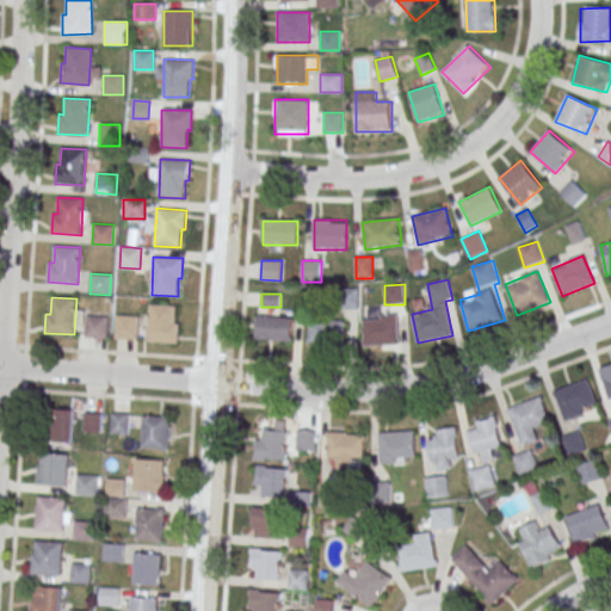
[(148,341),(178,343),(179,322),(176,322),(177,304),(150,303),(148,341)]
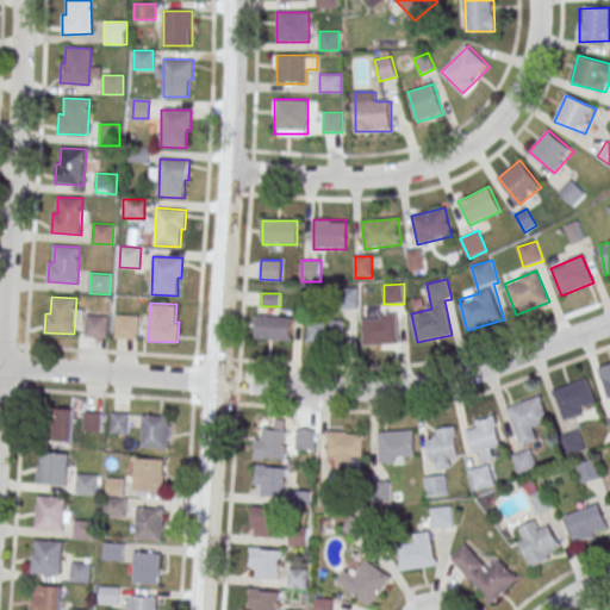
[(87,313),(109,315),(107,338),(85,336),(87,313)]
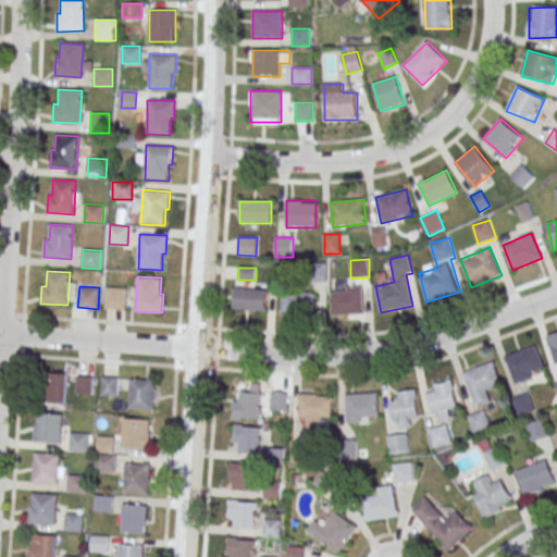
[(107,286),(126,288),(124,310),(104,308),(107,286)]
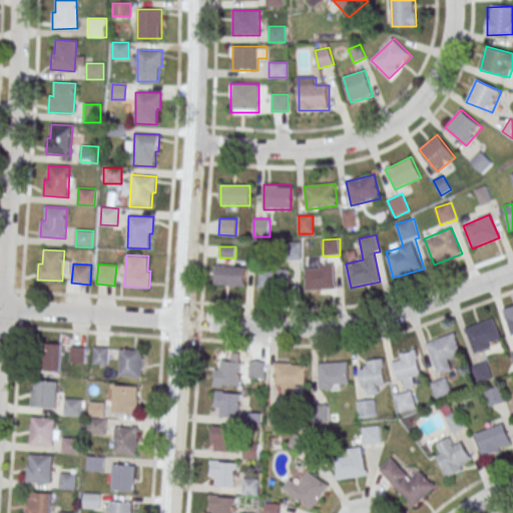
[(335,265),(306,265),(306,291),(335,291),(335,265)]
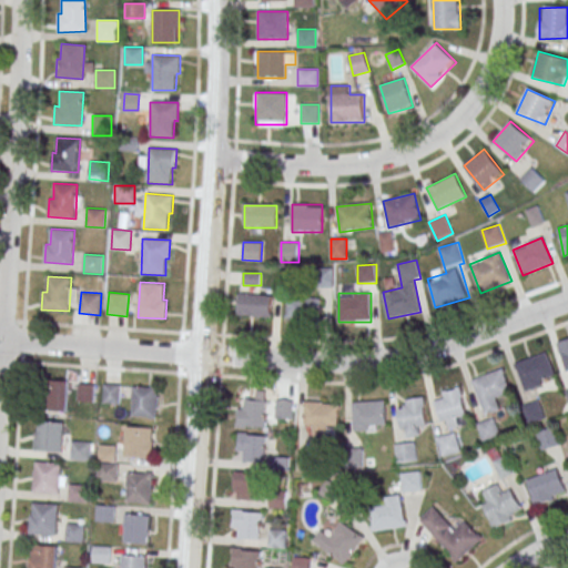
[(272,316),(272,294),(237,294),(237,316),(272,316)]
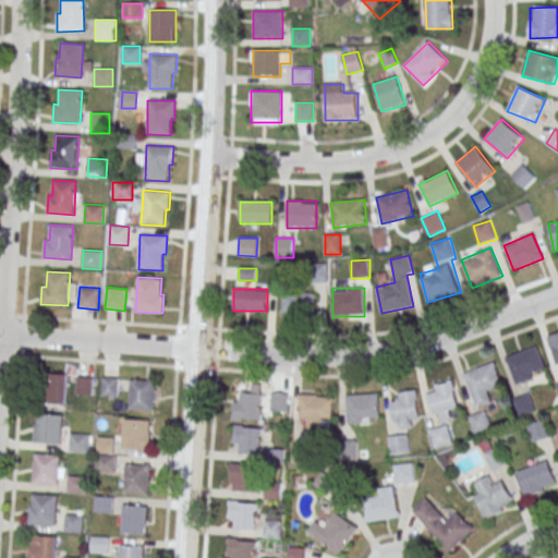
[(315,313),(315,293),(282,293),(282,313),(315,313)]
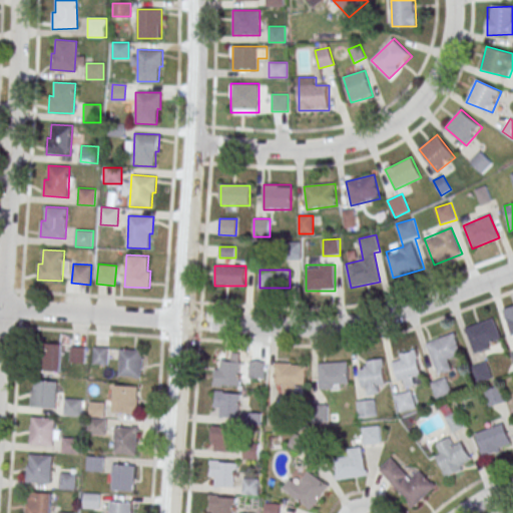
[(475,354),(504,344),(494,318),(466,328),(475,354)]
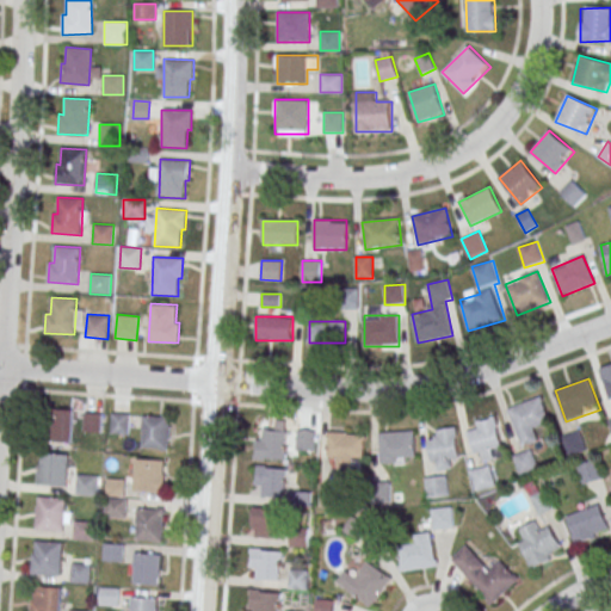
[(508,408),(523,445),(544,438),(538,425),(550,421),(541,396),(508,408)]
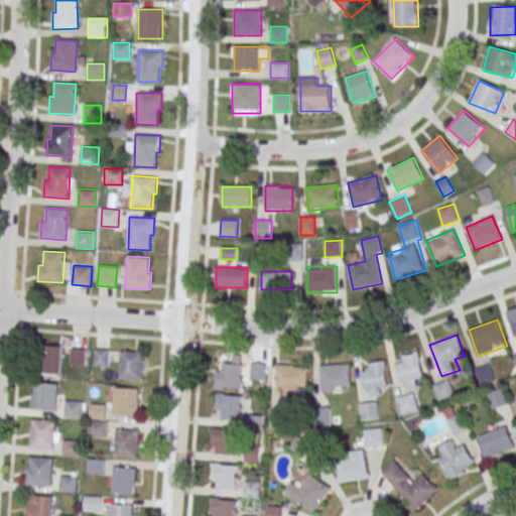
[(61,373),(61,346),(42,346),(42,373),(61,373)]
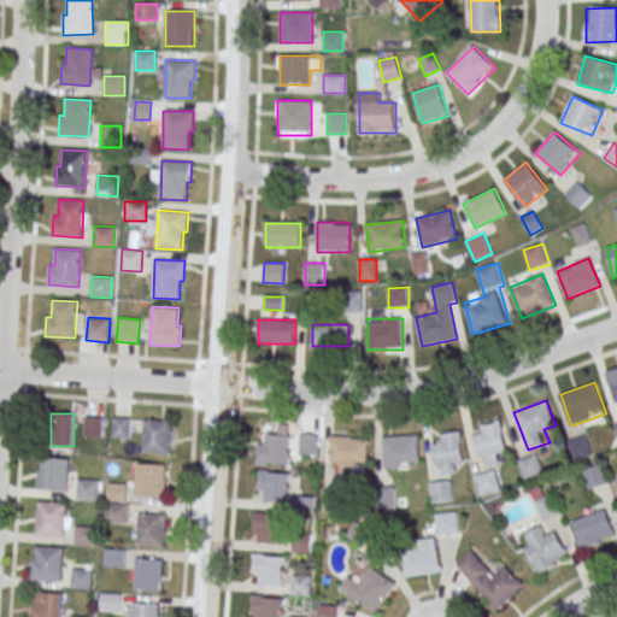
[(84,436),(101,436),(101,417),(84,417),(84,436)]
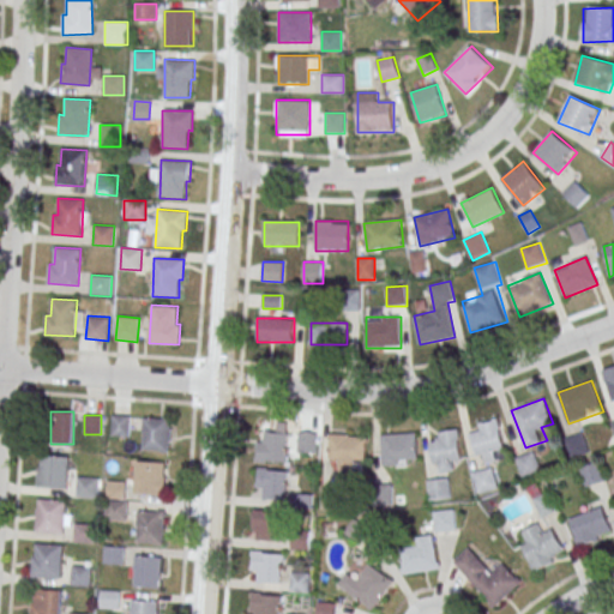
[(130,415),(113,415),(113,435),(130,435),(130,415)]
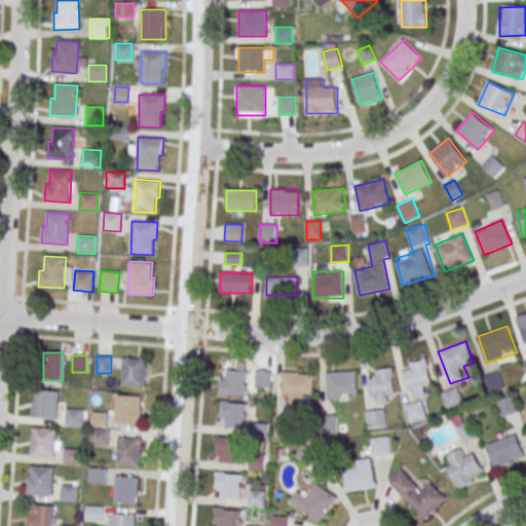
[(123,358),(146,359),(144,385),(123,384),(124,370),(123,369),(123,358)]
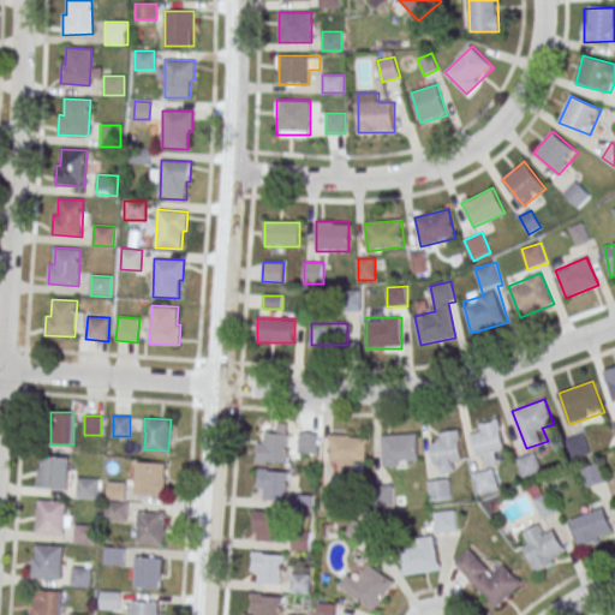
[(508,459),(500,421),(471,427),(479,466),(508,459)]
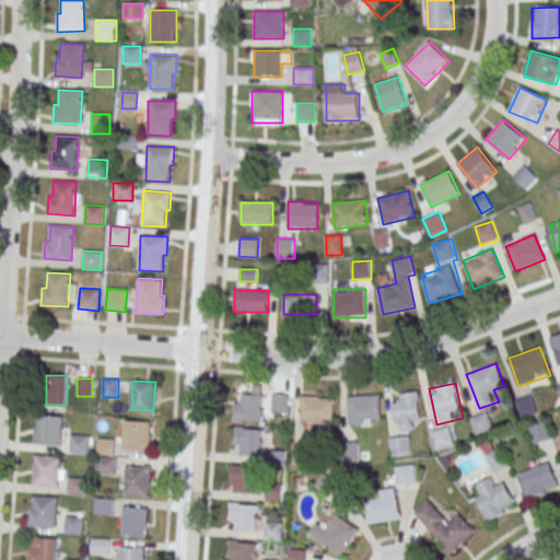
[(234,421),(263,421),(263,386),(248,386),(248,396),(234,396),(234,421)]
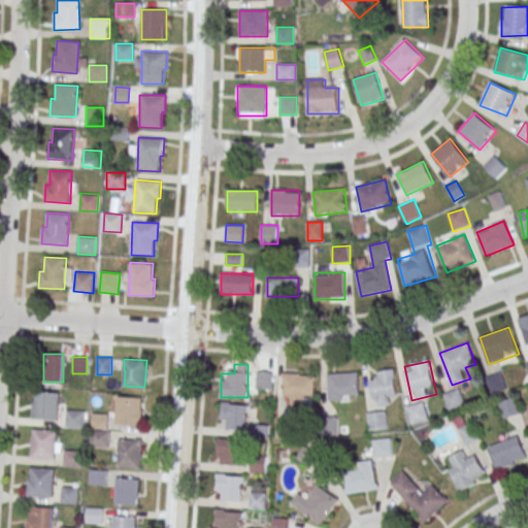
[(256,389),(272,389),(272,371),(256,371),(256,389)]
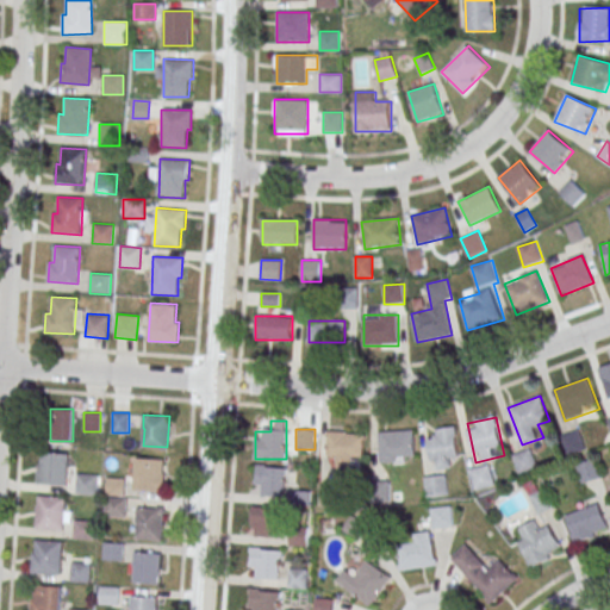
[(429,467),(456,467),(456,429),(429,429),(429,467)]
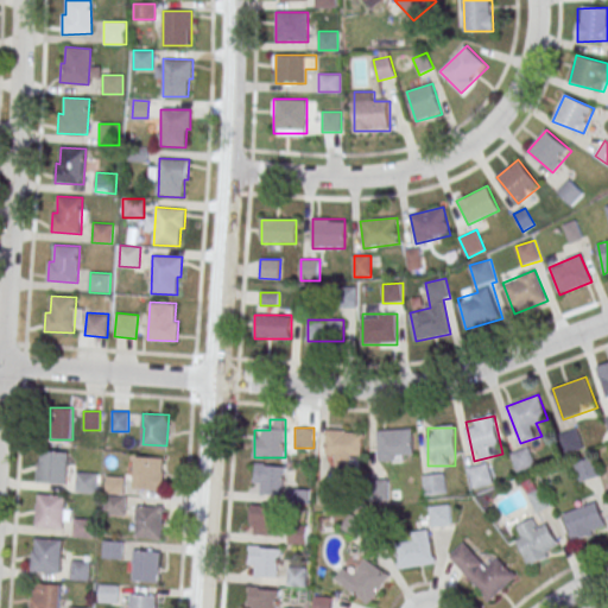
[(569,453),(583,448),(577,429),(563,432),(569,453)]
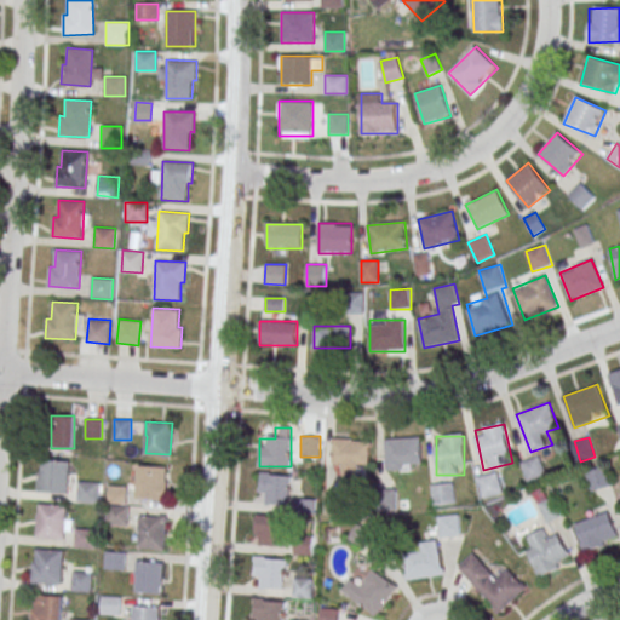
[(333,465),(344,465),(344,476),(369,476),(369,438),(333,438),(333,465)]
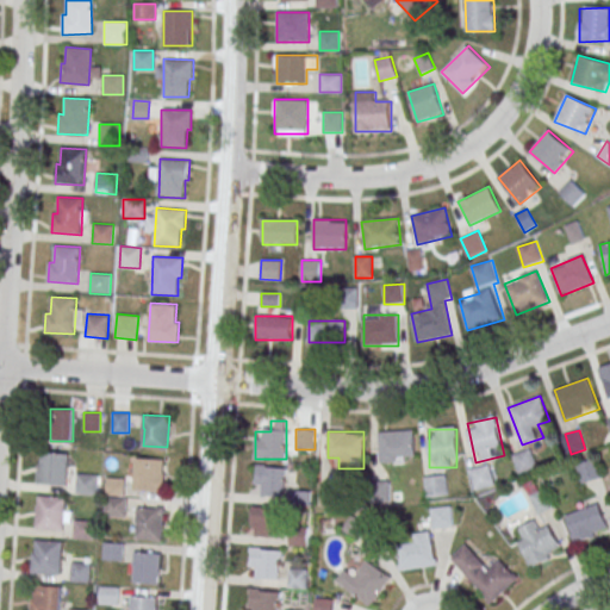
[(415,462),(415,431),(379,431),(379,462),(415,462)]
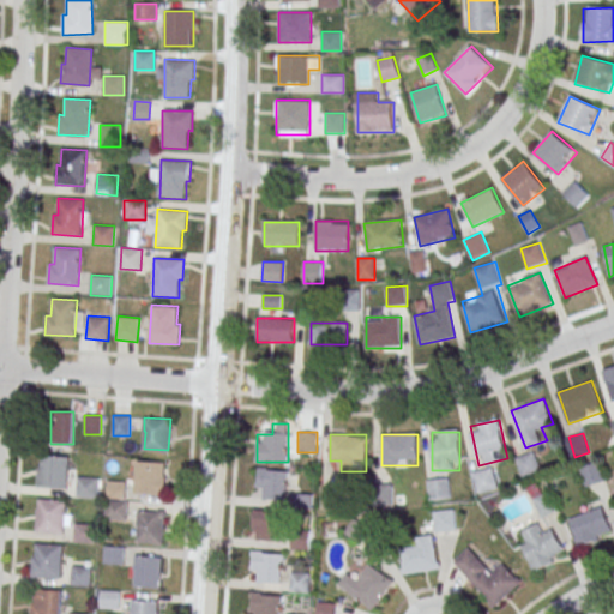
[(516,458),(523,477),(541,470),(535,451),(516,458)]
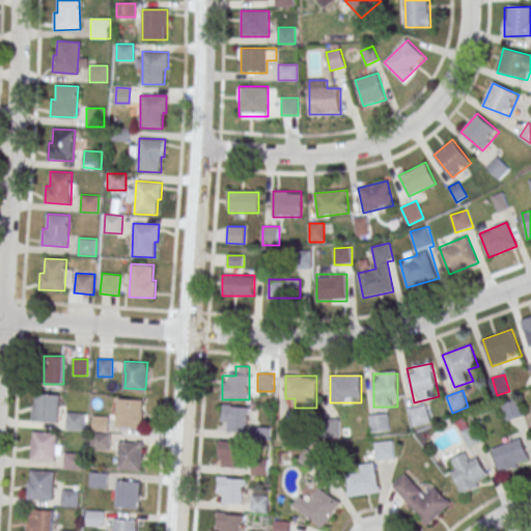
[(60,395),(58,423),(32,421),(33,404),(35,404),(36,393),(60,395)]
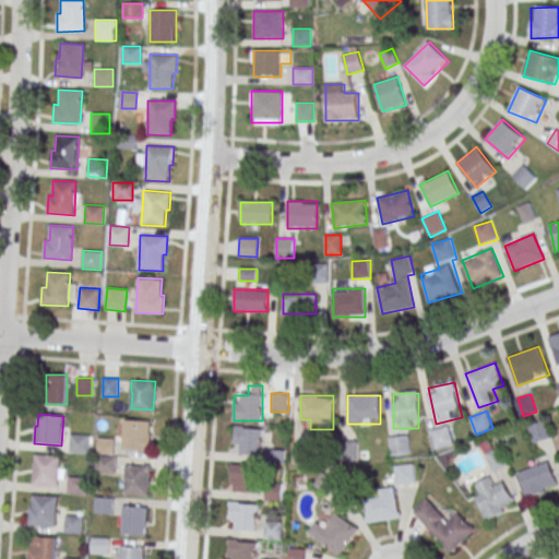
[(150,420),(123,420),(123,450),(150,451),(150,420)]
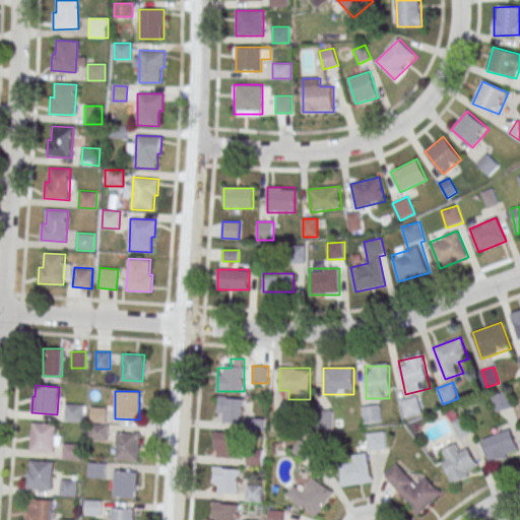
[(492,396),(497,412),(511,407),(506,391),(492,396)]
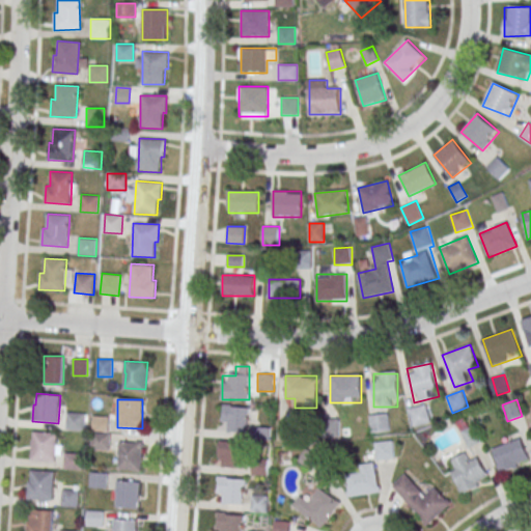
[(222,403),(232,403),(232,406),(250,407),(248,431),(227,430),(228,421),(221,420),(222,403)]
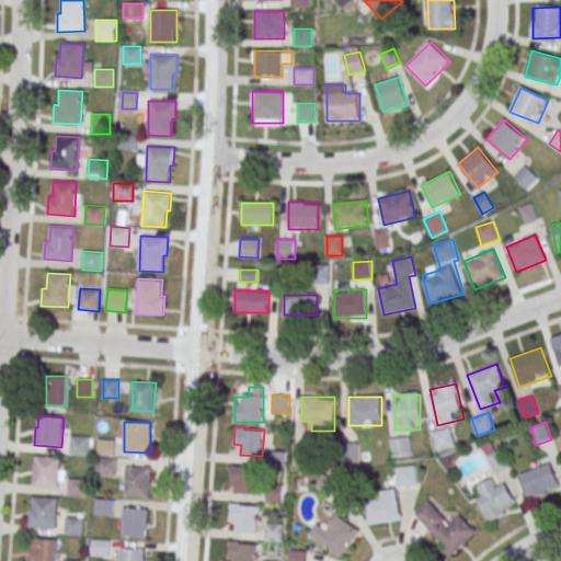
[(432,433),(437,451),(456,446),(450,427),(432,433)]
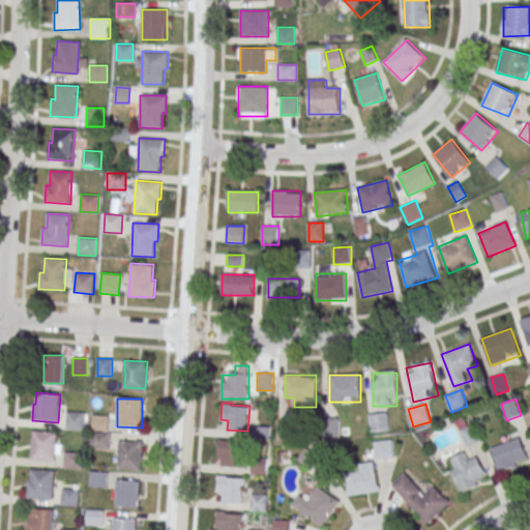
[(84,430),(84,412),(66,412),(66,430),(84,430)]
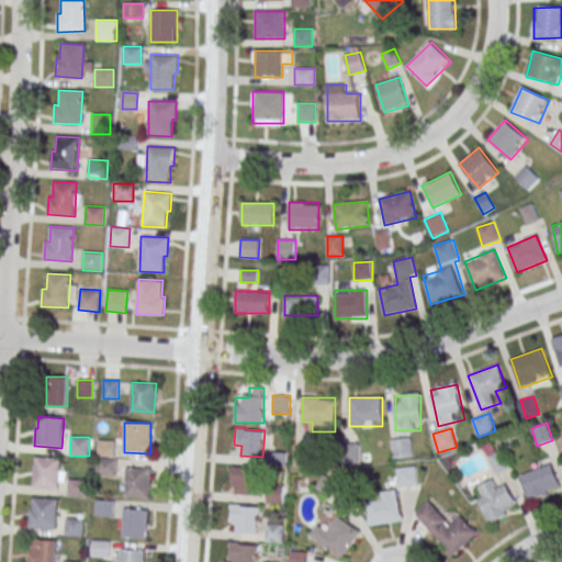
[(412,456),(411,437),(391,439),(393,458),(412,456)]
